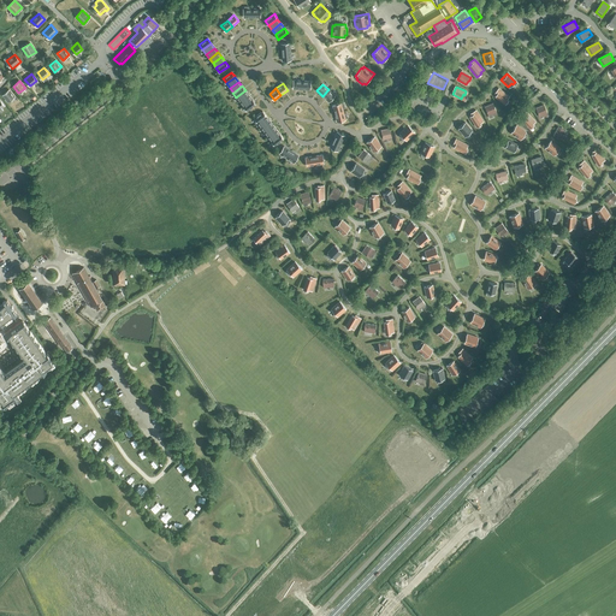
[(335,95),(329,89),(323,96),(329,101),(330,101),(335,95)]
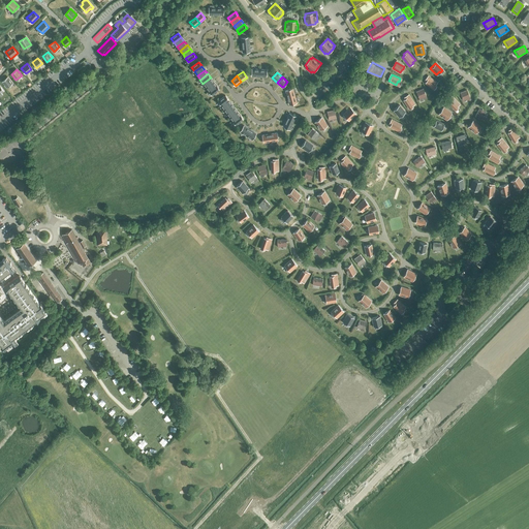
[(2,82),(7,87),(12,83),(7,78),(2,82)]
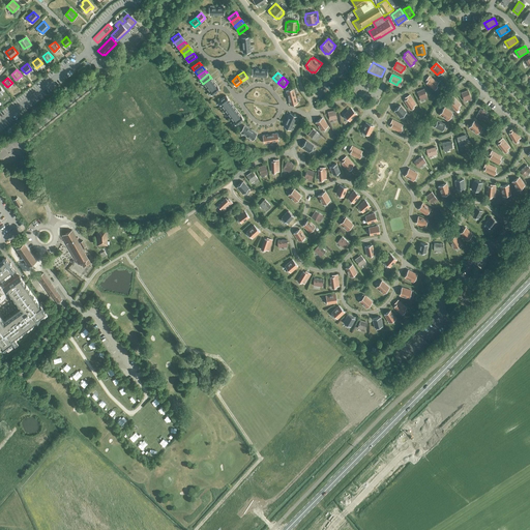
[(204,83),(206,87),(213,82),(211,78),(204,83)]
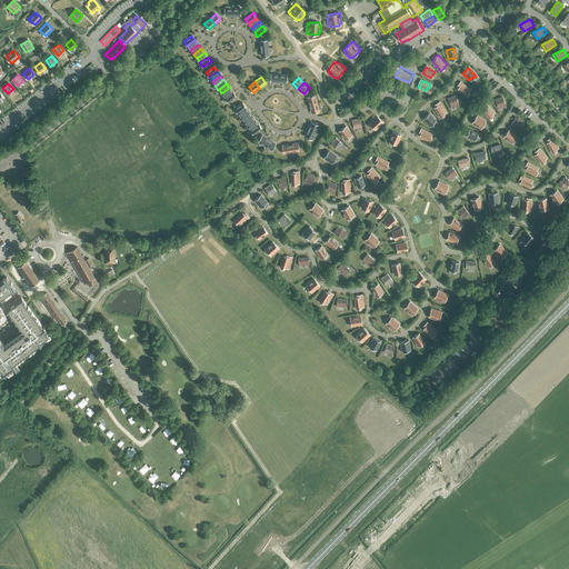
[(468,92),(470,90),(469,89),(462,83),(457,89),(465,95),(467,91),(468,92)]
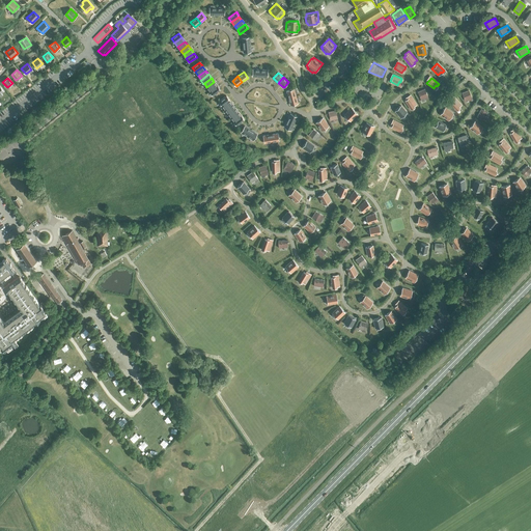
[(206,87),(210,91),(217,86),(214,82),(206,87)]
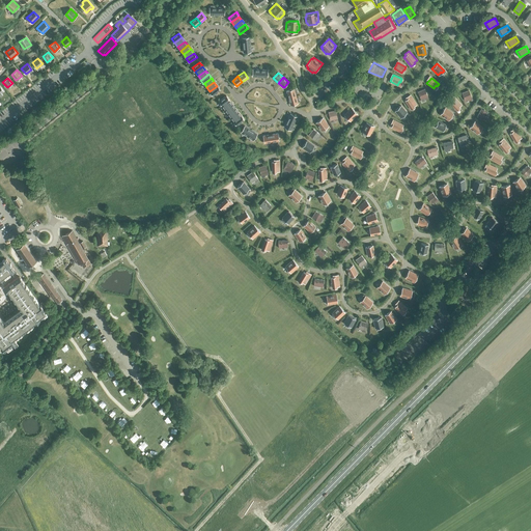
[(217,86),(210,91),(213,95),(220,89),(218,85),(217,86)]
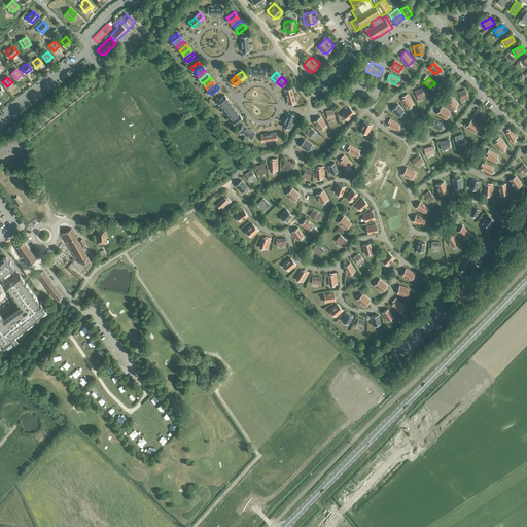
[(284,91),(286,97),(294,95),(293,93),(295,93),(294,89),(292,89),(292,88),(284,91)]
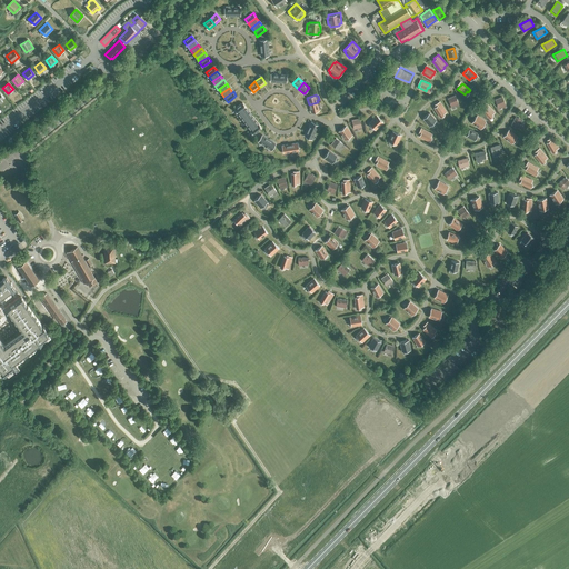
[(448,99),(451,107),(459,105),(455,96),(448,99)]
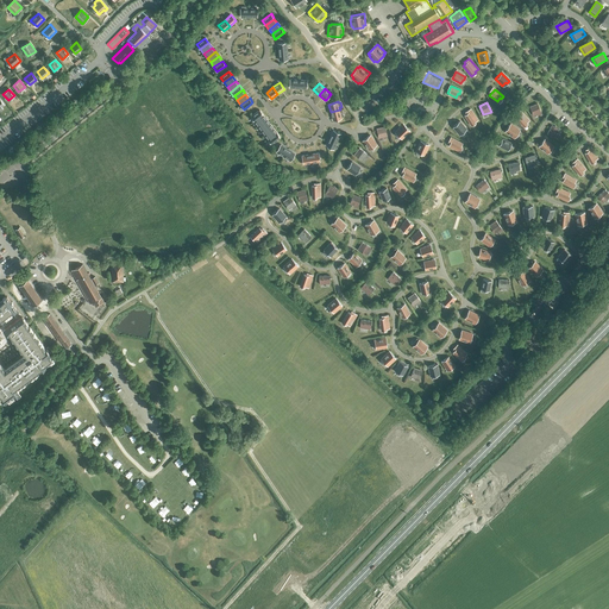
[(538,104),(529,107),(533,115),(534,117),(539,114),(540,117),(542,117),(541,114),(541,112),(538,104)]
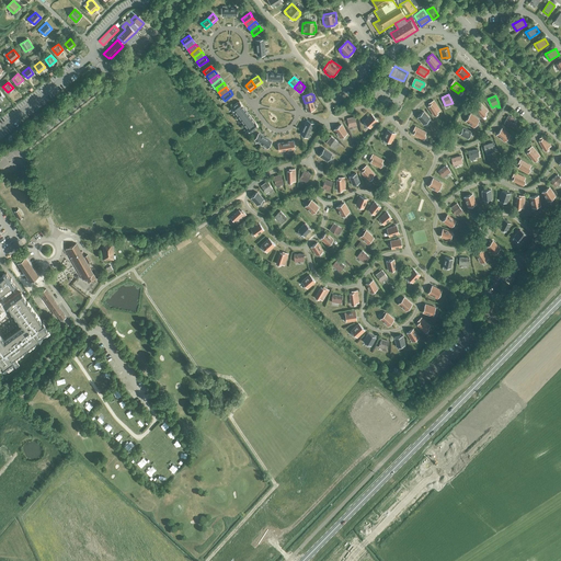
[(431,102),(432,104),(428,106),(434,115),(441,111),(434,100),(431,102)]
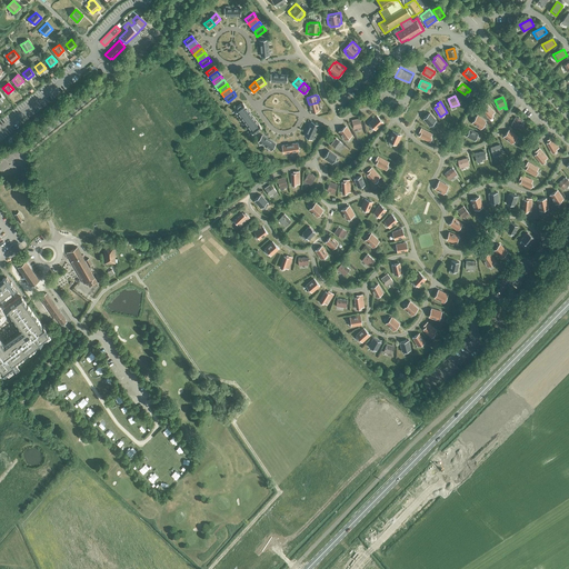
[(238,113),(246,107),(242,102),(235,109),(238,113)]
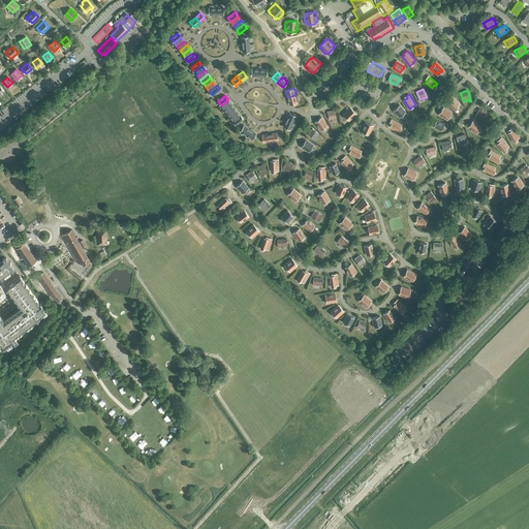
[(296,95),(287,97),(289,104),(297,102),(297,101),(299,101),(298,97),(296,97),(296,95)]
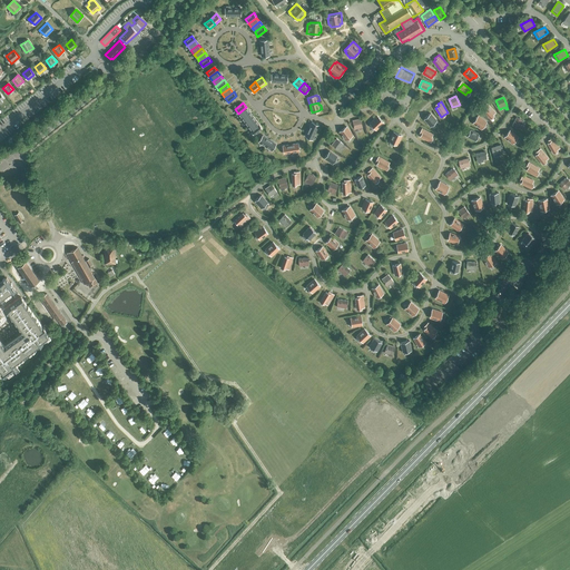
[(492,115),(495,111),(494,110),(488,105),(482,109),(489,116),(491,114),(492,115)]
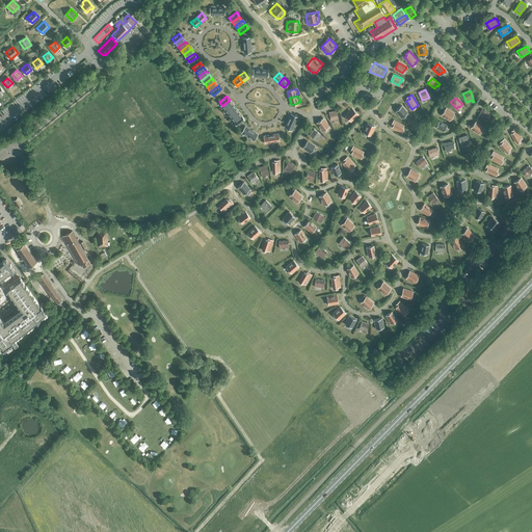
[(222,106),(225,109),(233,104),(230,100),(222,106)]
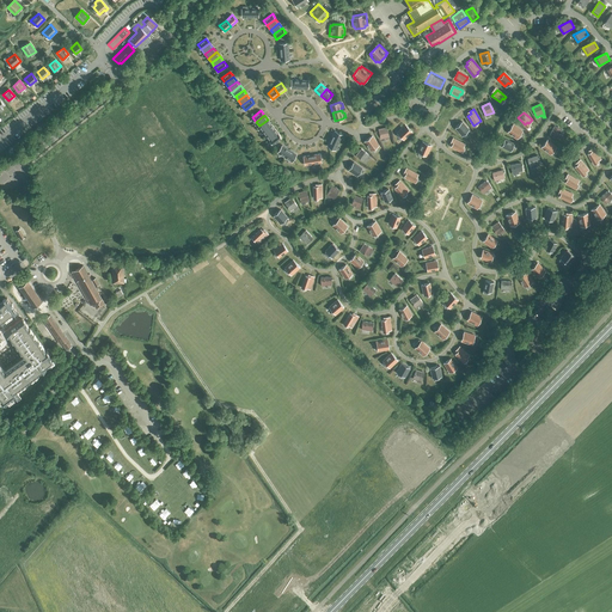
[(259,126),(263,130),(271,124),(268,120),(259,126)]
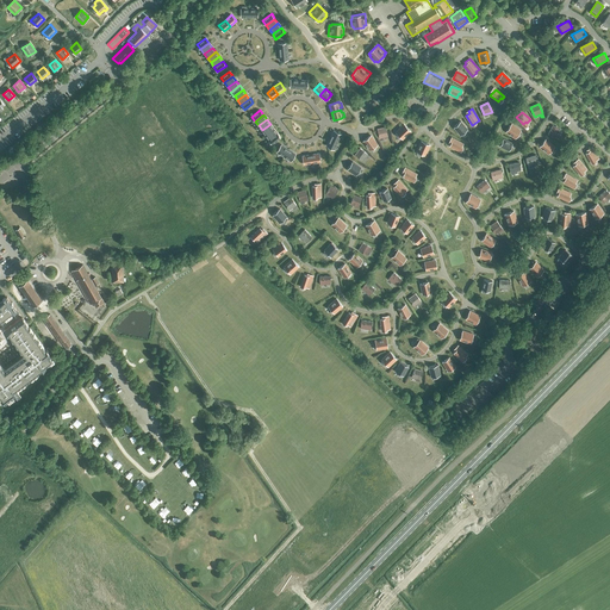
[(465,132),(467,130),(466,129),(460,122),(454,128),(460,135),(464,131),(465,132)]
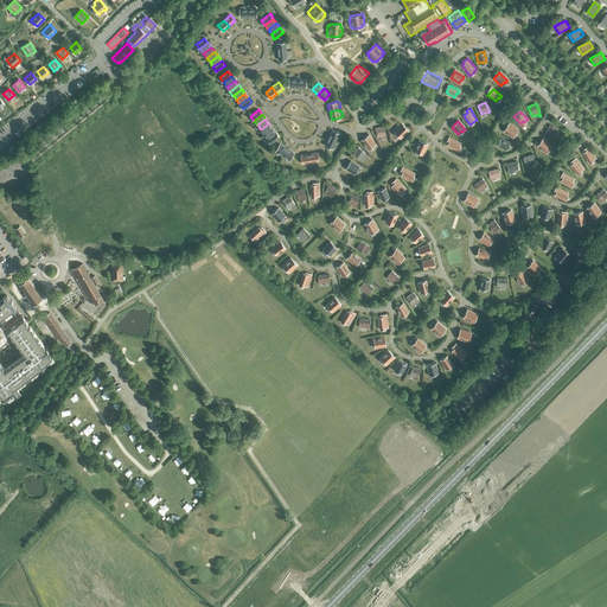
[(261,129),(263,134),(273,128),(269,123),(261,129)]
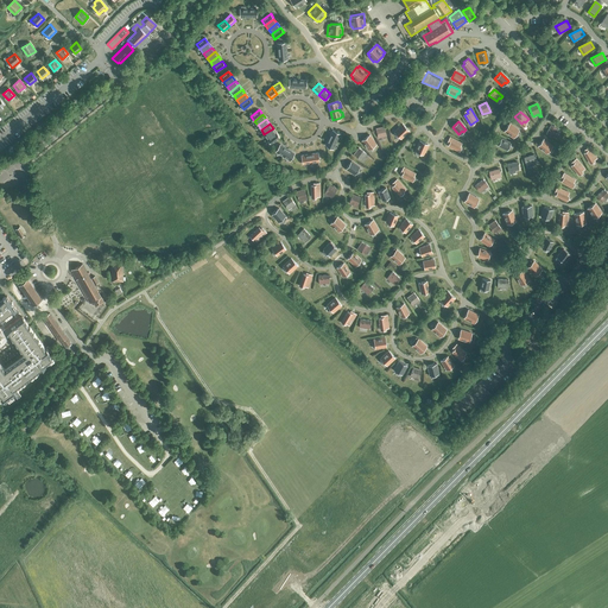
[(410,131),(403,124),(394,132),(393,134),(396,137),(398,134),(401,139),(410,131)]
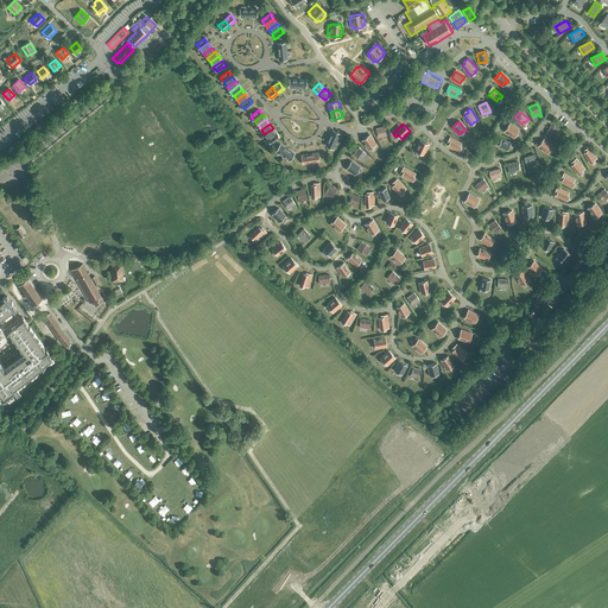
[(517,133),(518,131),(517,130),(510,125),(505,132),(513,137),(515,133),(517,133)]
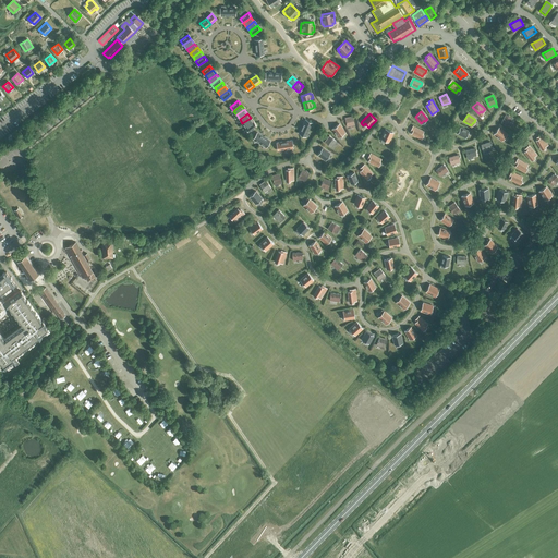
[(501,123),(508,126),(512,118),(506,114),(501,123)]
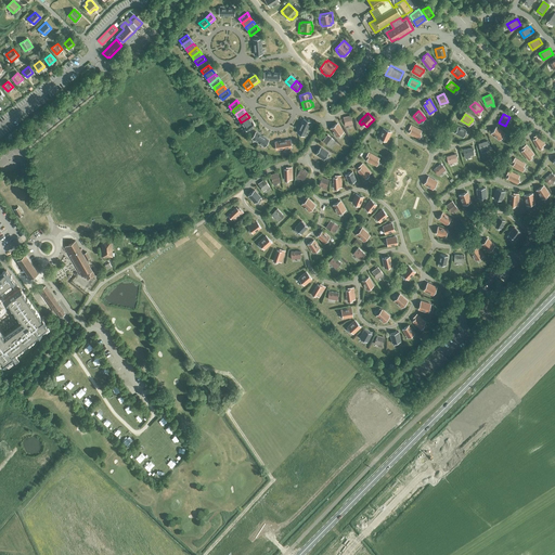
[(349,126),(352,126),(352,124),(350,116),(344,117),(345,126),(349,125),(349,126)]
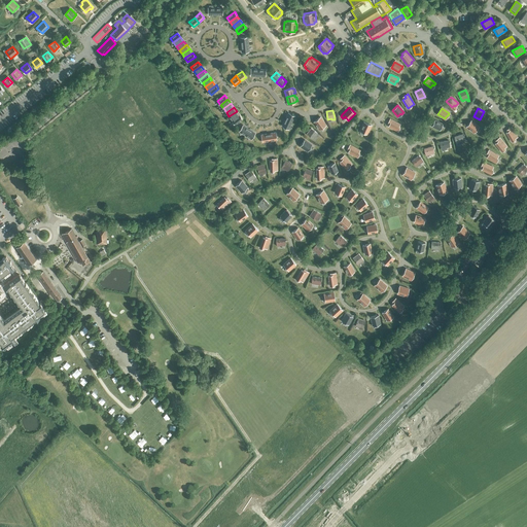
[(229,116),(232,120),(239,114),(237,111),(229,116)]
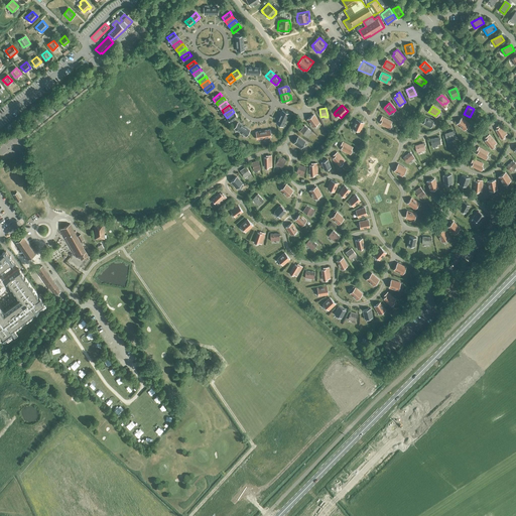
[(282,111),(279,117),(285,120),(288,114),(282,111)]
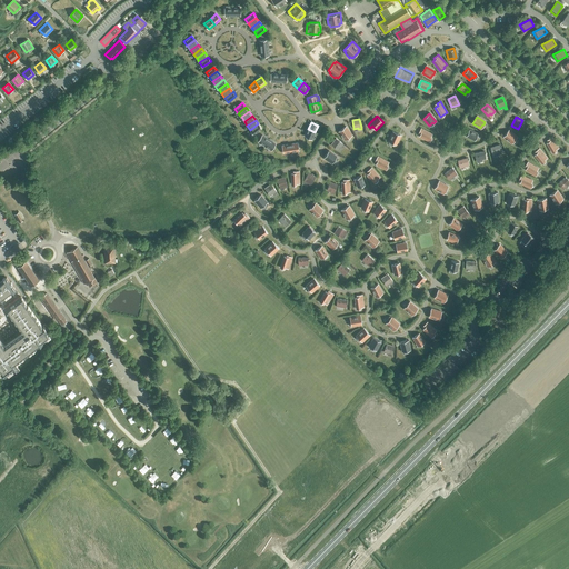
[(259,123),(258,123),(250,130),(253,135),(262,128),(259,123)]
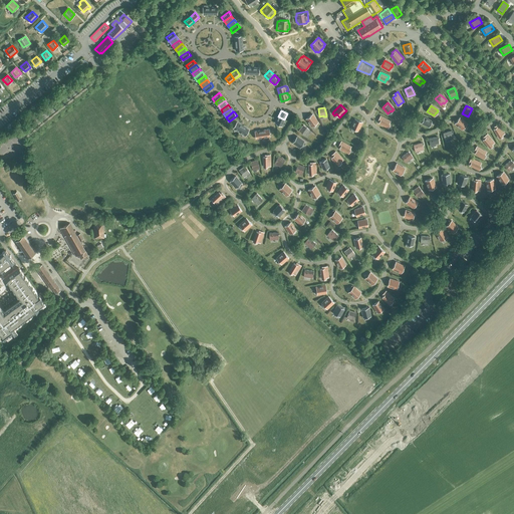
[(318,121),(313,113),(305,118),(311,126),(318,121)]
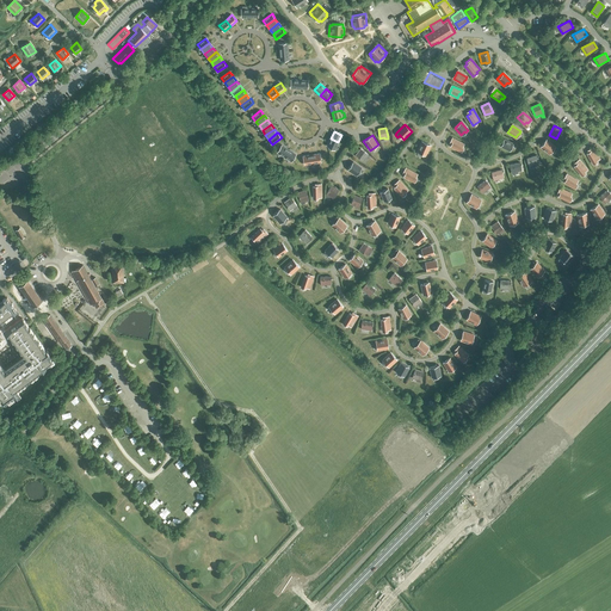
[(327,146),(335,149),(338,142),(331,139),(327,146)]
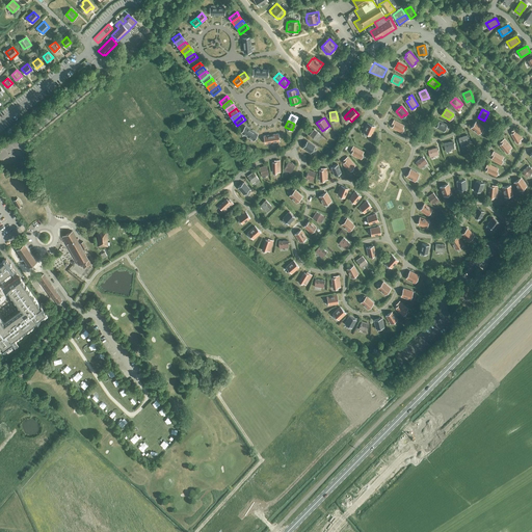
[(446,128),(448,125),(447,124),(439,121),(435,127),(444,131),(445,127),(446,128)]
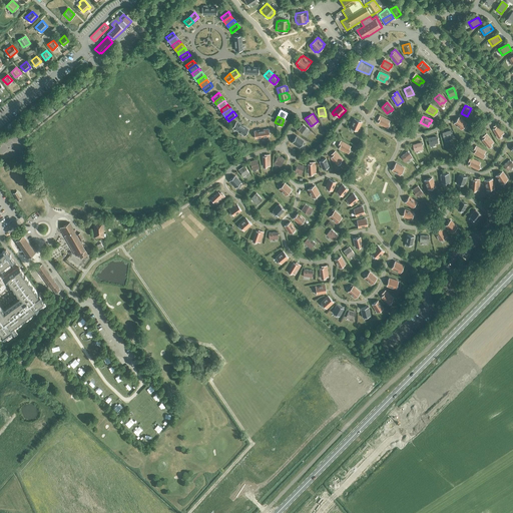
[(461,129),(462,128),(464,125),(466,127),(468,124),(466,123),(467,123),(459,116),(454,123),(460,128),(461,129)]
